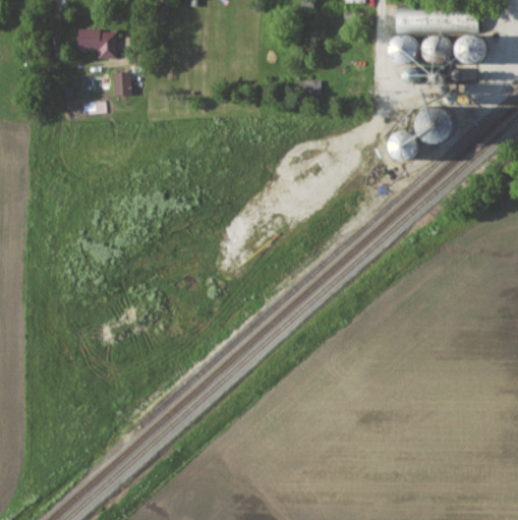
[(75,34),(76,53),(97,53),(97,61),(116,61),(115,33),(75,34)]
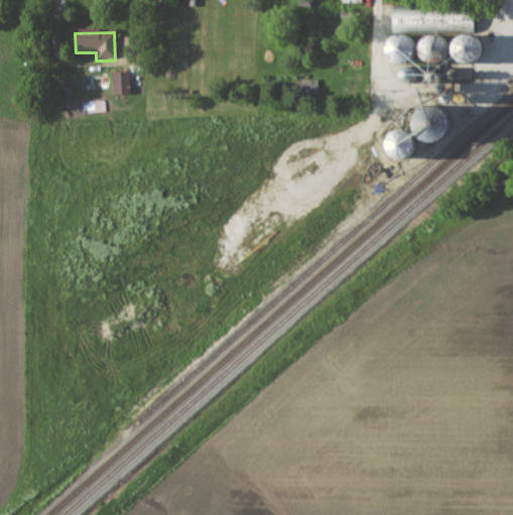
[(408,38),(405,35),(401,34),(396,33),(391,35),(388,38),(385,41),(384,45),(384,50),(386,54),(388,57),(392,60),(396,61),(400,60),(405,59),(408,56),(411,52),(411,47),(411,43),(408,38)]
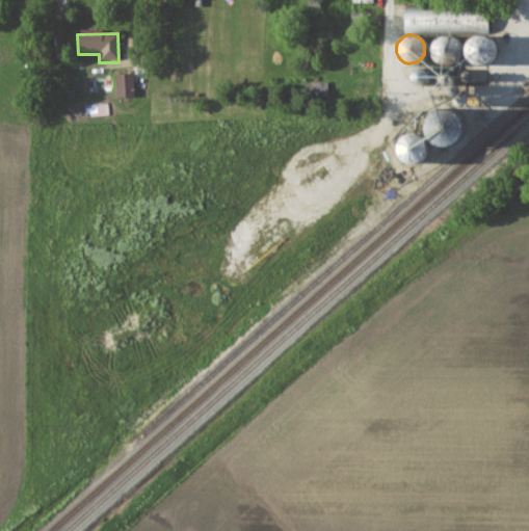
[(454,41),(451,37),(446,35),(442,35),(437,37),(432,40),(430,44),(429,48),(429,52),(431,57),(433,60),(438,62),(442,63),(446,63),(450,62),(454,59),(456,55),(457,50),(457,45),(454,41)]
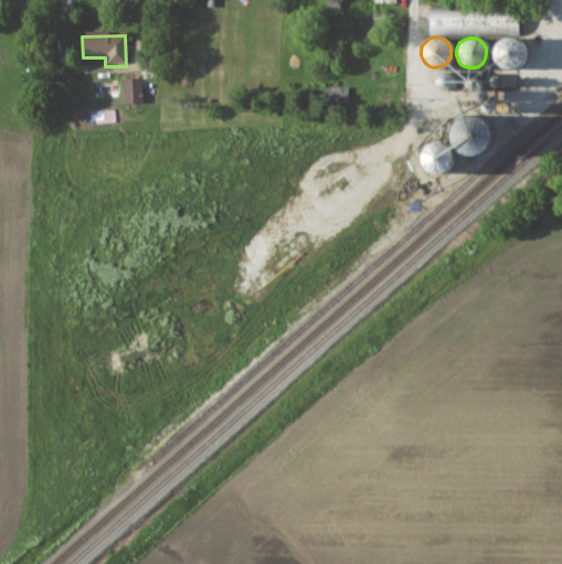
[(518,43),(513,40),(509,38),(504,38),(499,40),(495,42),(492,46),(491,51),(491,55),(492,61),(496,64),(500,66),(505,67),(509,67),(513,66),(518,63),(520,59),(521,53),(520,48),(518,43)]
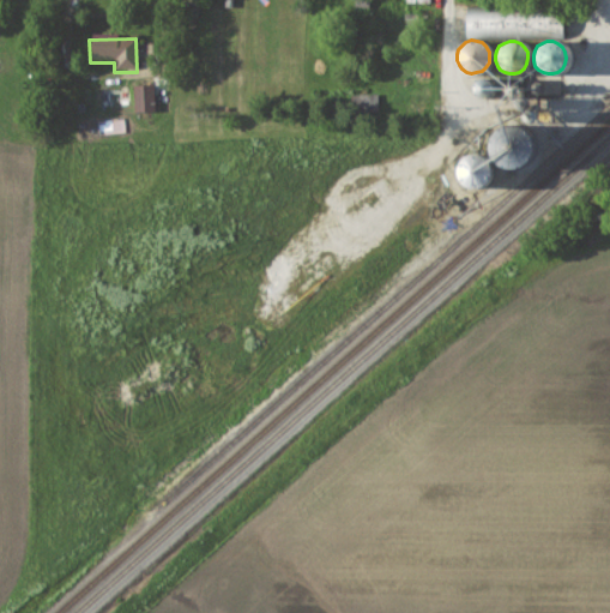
[(132,89),(133,115),(152,115),(152,88),(132,89)]
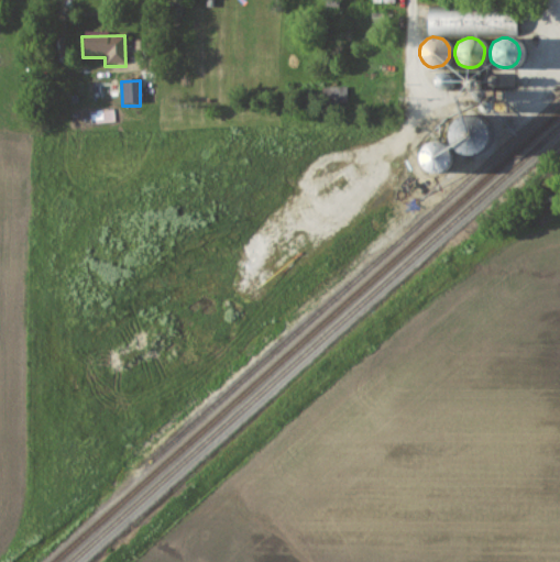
[(490,133),(489,127),(485,120),(480,116),(474,113),(467,113),(461,116),(456,120),(452,124),(450,131),(450,136),(452,143),(457,147),(462,151),(468,153),(474,153),(481,150),(486,145),(489,140),(490,133)]
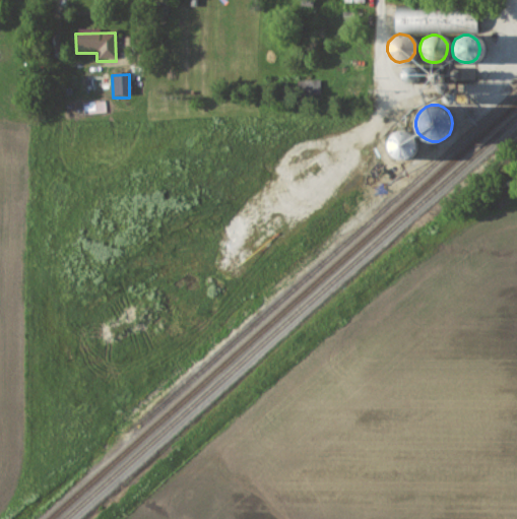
[(412,136),(408,133),(404,131),(399,131),(395,133),(391,135),(388,139),(387,143),(387,148),(389,152),(392,155),(395,157),(399,159),(404,158),(408,157),(411,154),(414,150),(415,145),(414,140),(412,136)]
